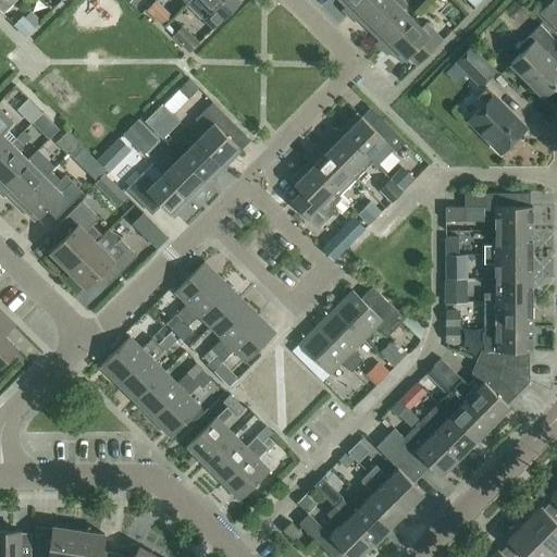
[(0,0),(0,11),(2,13),(14,0),(0,0)]
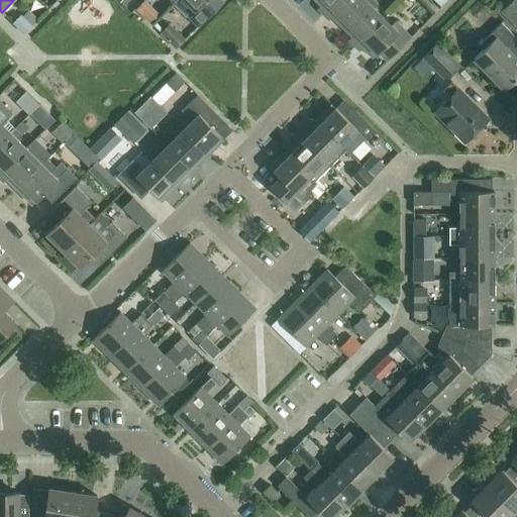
[(173,0),(172,2),(197,26),(222,0),(173,0)]
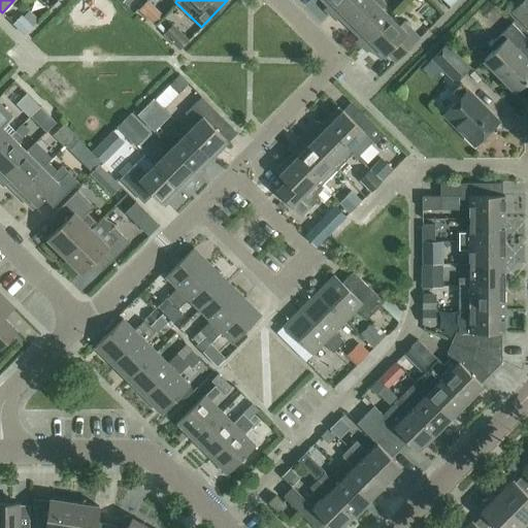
[(322,0),(327,5),(324,8),(329,14),(342,0),(322,0)]
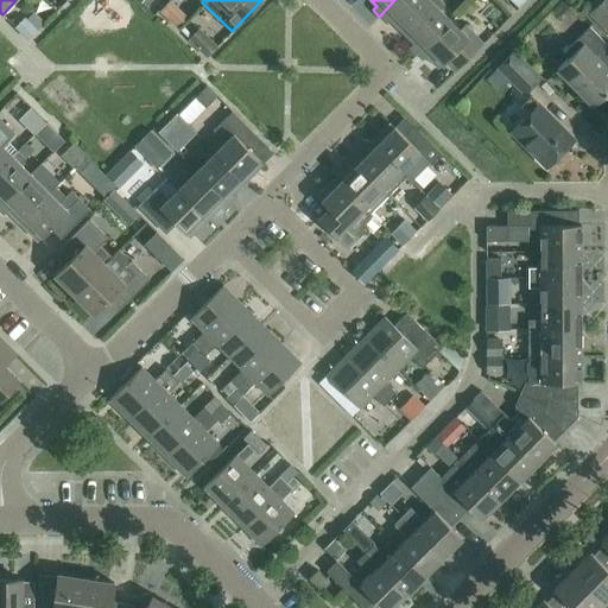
[(401,30),(431,0),(394,0),(379,17),(385,23),(390,18),(401,30)]
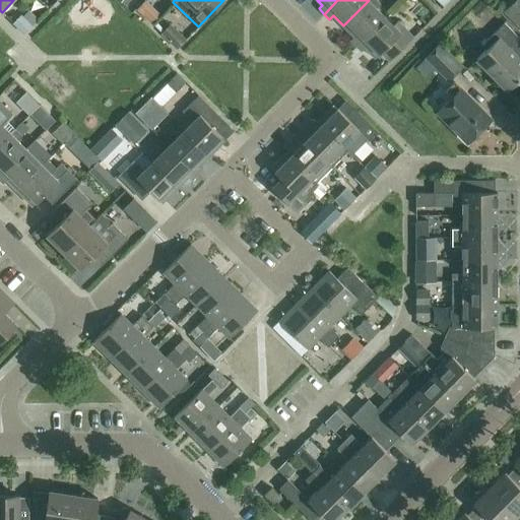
[(355,45),(384,16),(376,8),(380,3),(376,0),(369,0),(343,25),(353,37),(350,40),(355,45)]
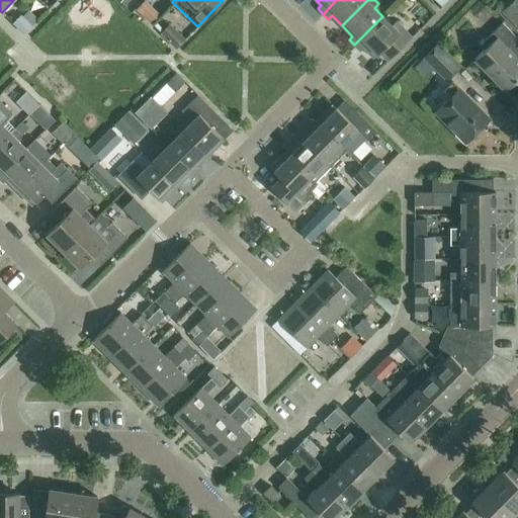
[(415,31),(430,10),(417,0),(402,0),(392,15),(415,31)]
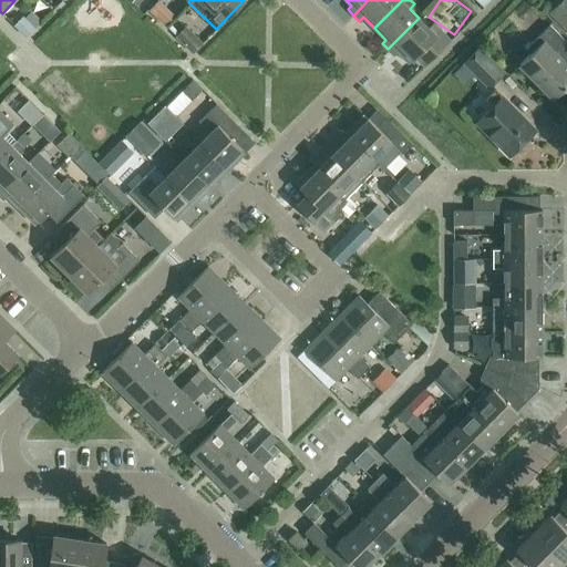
[(535,2),(532,0),(522,0),(515,9),(522,16),(535,2)]
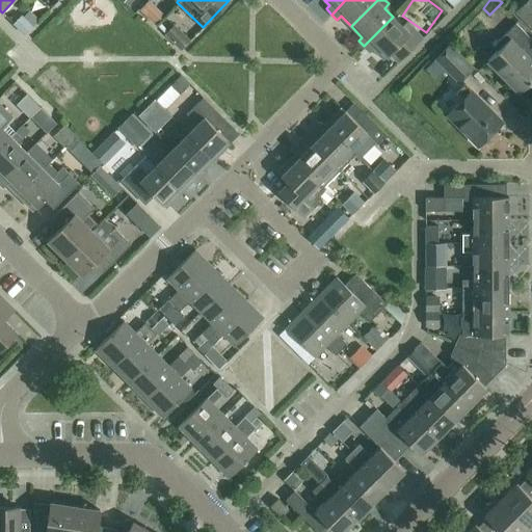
[(531,0),(525,0),(514,10),(531,27),(531,0)]
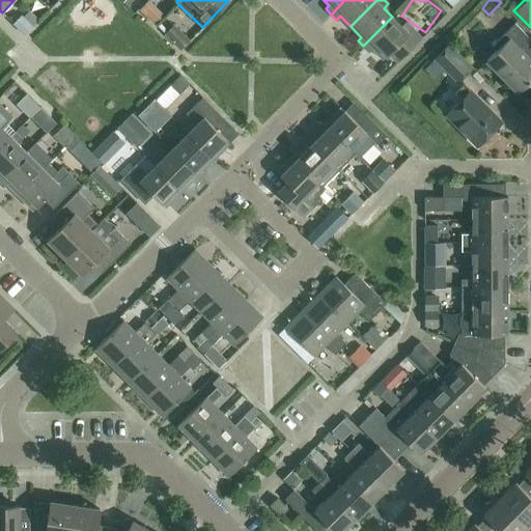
[(486,18),(494,29),(510,18),(502,6),(486,18)]
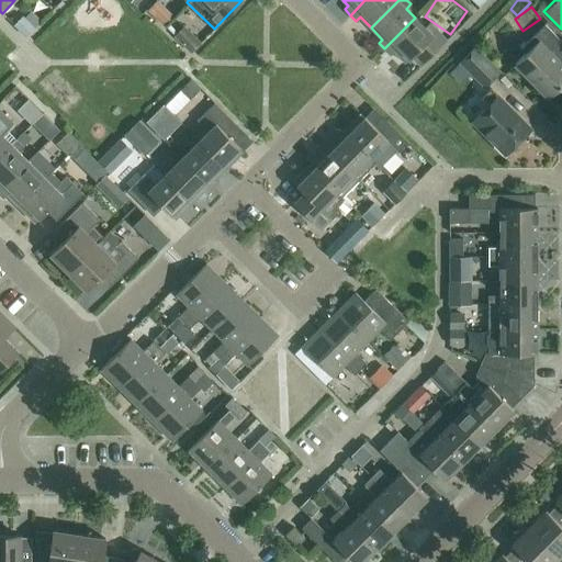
[(415,18),(384,48),(390,54),(393,51),(405,62),(411,56),(420,65),(447,40),(429,22),(424,26),(415,18)]
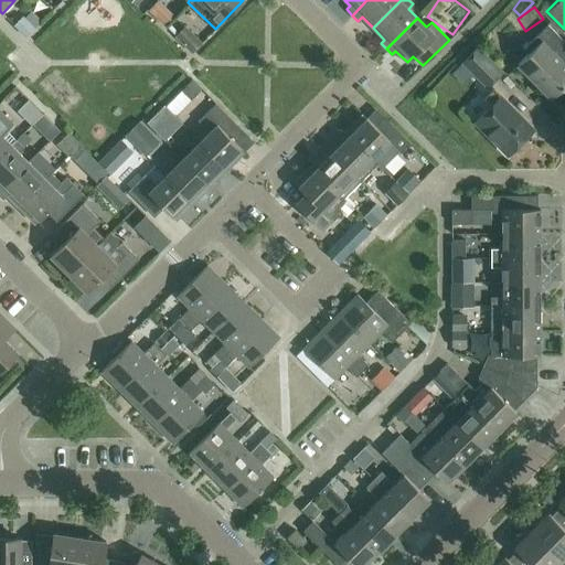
[(551,98),(564,83),(564,63),(557,55),(564,46),(564,42),(547,24),(523,49),(528,53),(516,64),(551,98)]
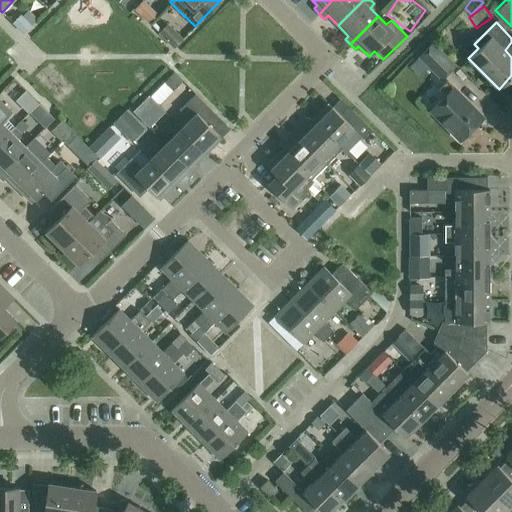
[(441,79),(455,65),(432,42),(418,56),(441,79)]
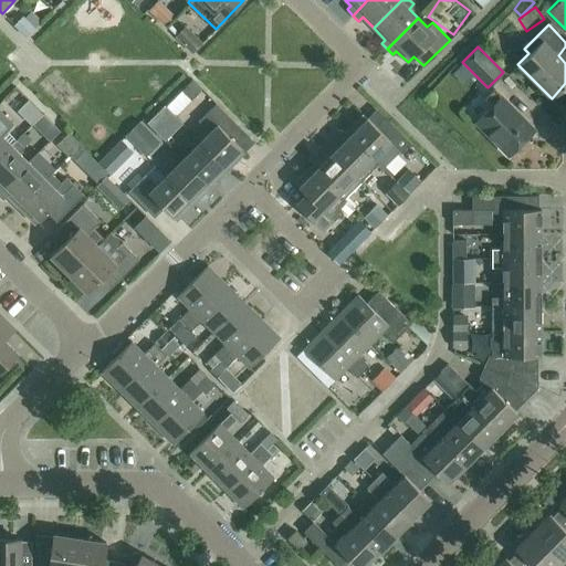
[(507,155),(534,128),(493,87),(483,97),(491,105),(474,122),(507,155)]
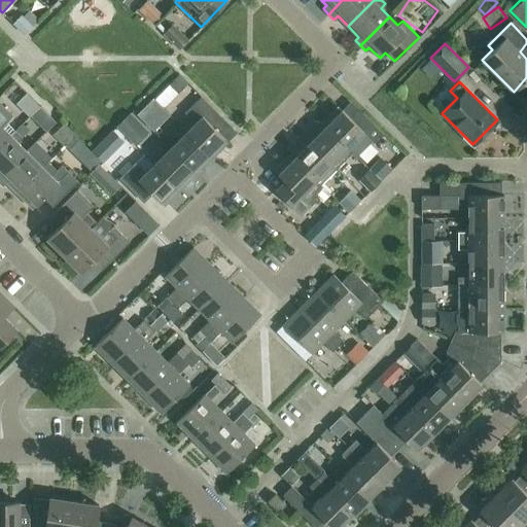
[(186,131),(211,156),(227,141),(212,126),(221,116),(201,96),(184,112),(195,123),(186,131)]
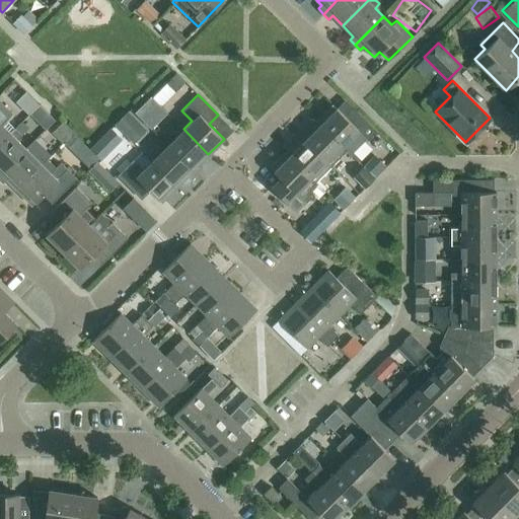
[(0,141),(9,132),(14,128),(5,120),(12,114),(0,101),(0,141)]
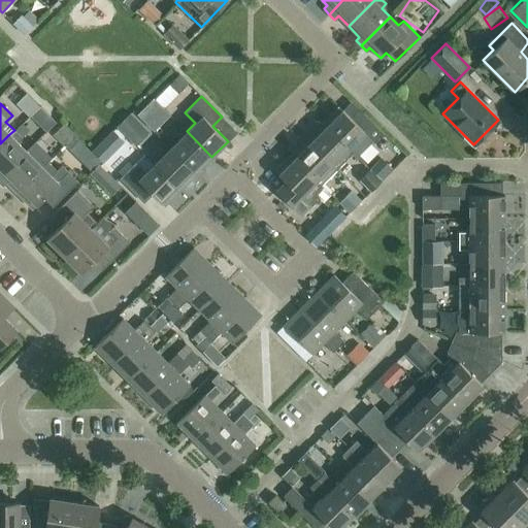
[(338,106),(323,122),(349,147),(353,152),(358,152),(370,139),(373,142),(384,133),(363,112),(354,122),(338,106)]
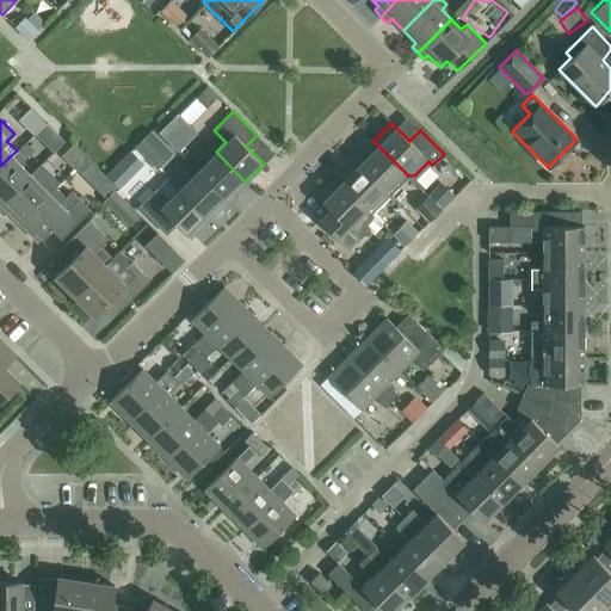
[(152,133),(106,183),(127,202),(173,153),(152,133)]
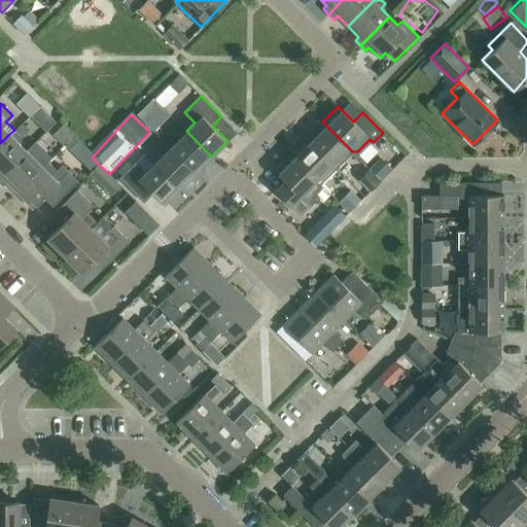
[(303,135),(336,168),(352,151),(348,147),(322,121),(311,133),(308,129),(303,135)]
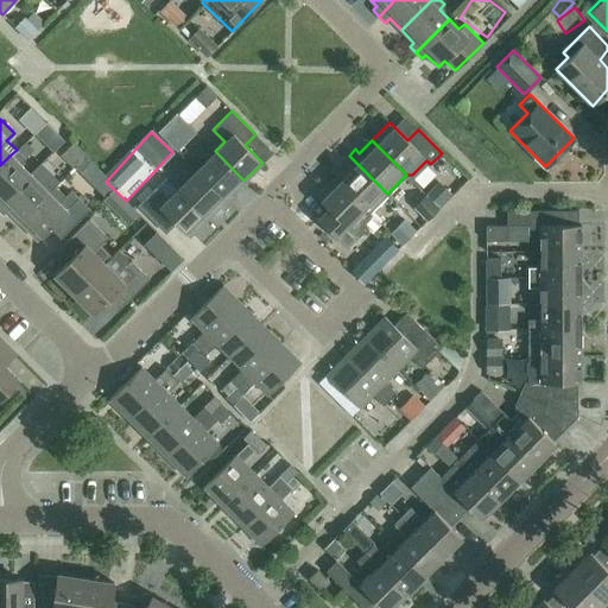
[(76,166),(87,156),(88,154),(74,141),(61,154),(74,169),(76,166)]
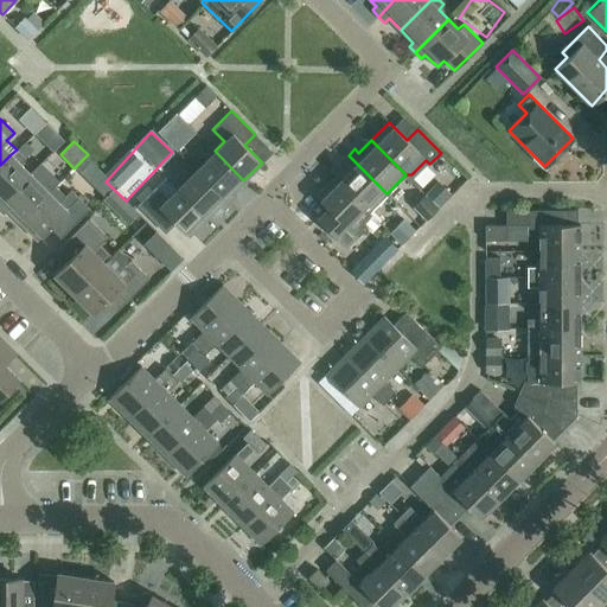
[(0,203),(30,173),(20,164),(25,158),(24,157),(31,151),(23,142),(17,149),(11,154),(0,165),(0,203)]
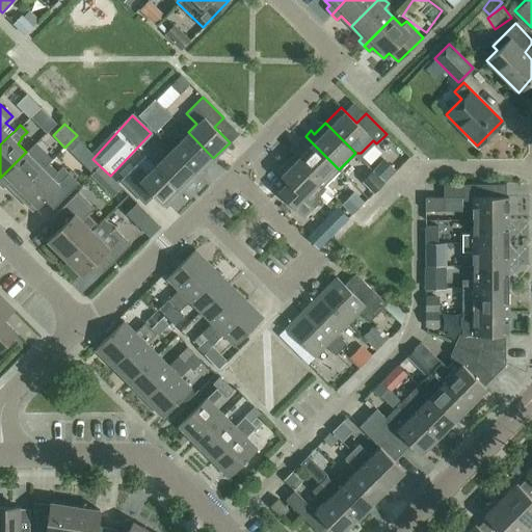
[(171,149),(201,178),(206,173),(203,169),(213,158),(188,132),(183,128),(176,135),(180,140),(171,149)]
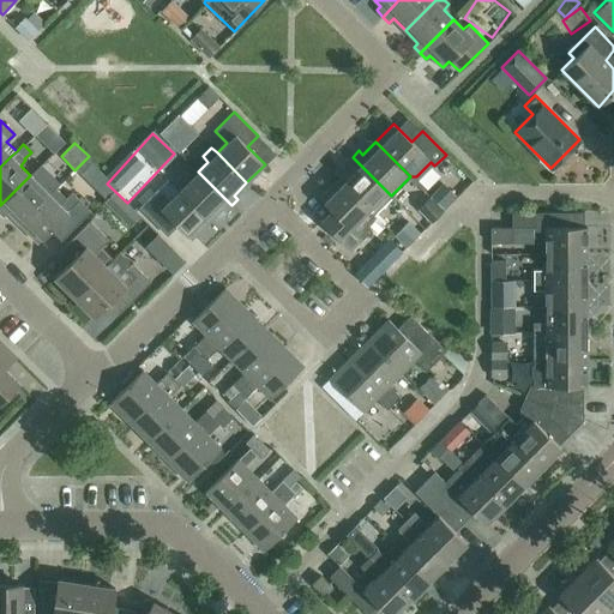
[(381,205),(391,196),(353,157),(345,163),(350,167),(338,179),(367,210),(373,215),(381,205)]
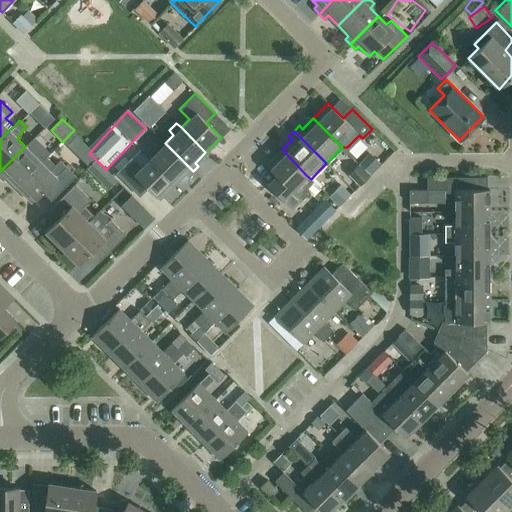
[(6,176),(16,186),(40,161),(41,161),(45,157),(47,156),(49,153),(34,137),(25,146),(0,171),(0,177),(2,180),(6,176)]
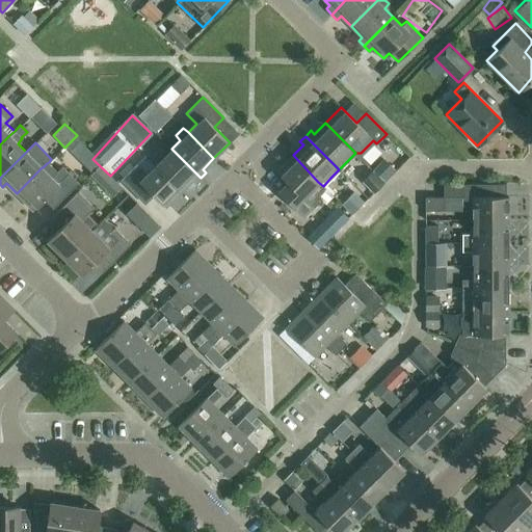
[(151,160),(155,165),(181,190),(191,180),(195,183),(201,178),(171,149),(162,157),(158,153),(151,160)]
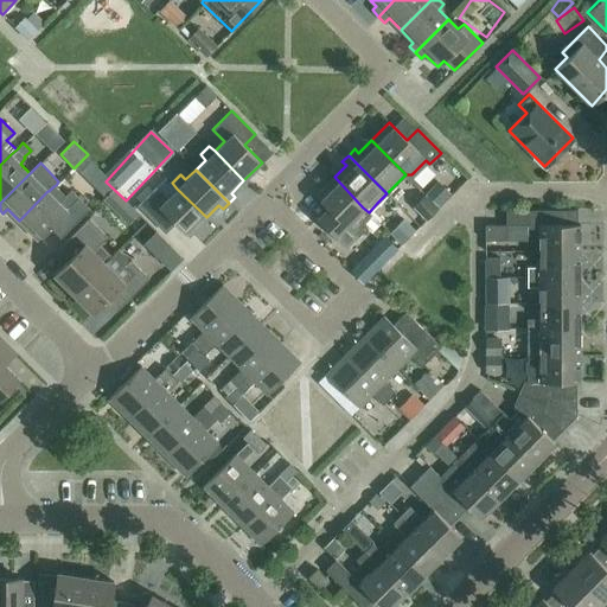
[(370,213),(369,212),(363,208),(334,177),(315,196),(333,213),(323,224),(346,248),(364,230),(359,225),(370,213)]
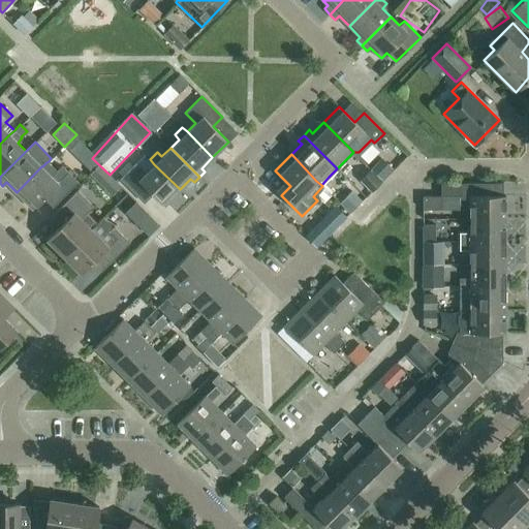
[(41,166),(17,192),(32,209),(48,193),(57,203),(78,182),(62,165),(57,170),(52,165),(49,161),(47,162),(42,166),(41,166)]
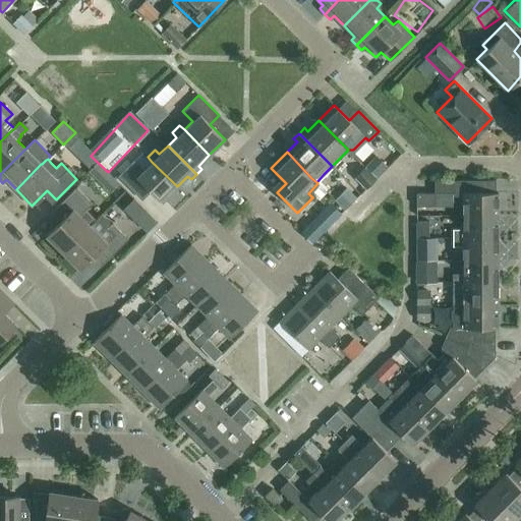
[(177,186),(152,162),(143,170),(133,160),(117,176),(137,196),(147,187),(162,203),(177,186)]
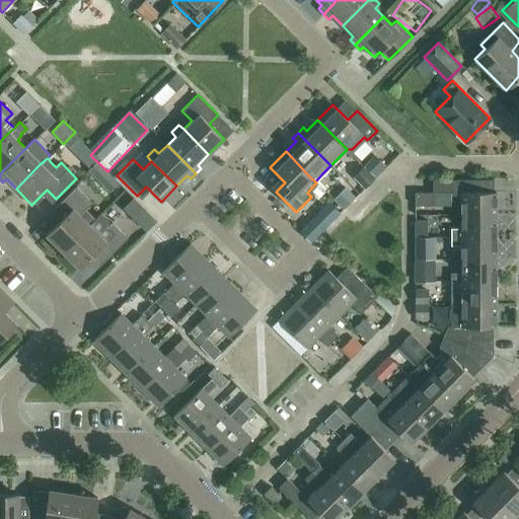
[(375,176),(363,165),(353,176),(364,188),(375,176)]
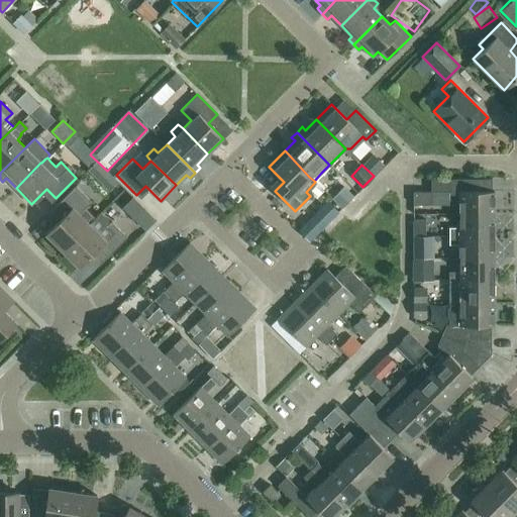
[(431,191),(448,191),(448,200),(459,200),(459,213),(494,213),(494,191),(492,191),(492,179),(430,179),(430,191),(431,191)]
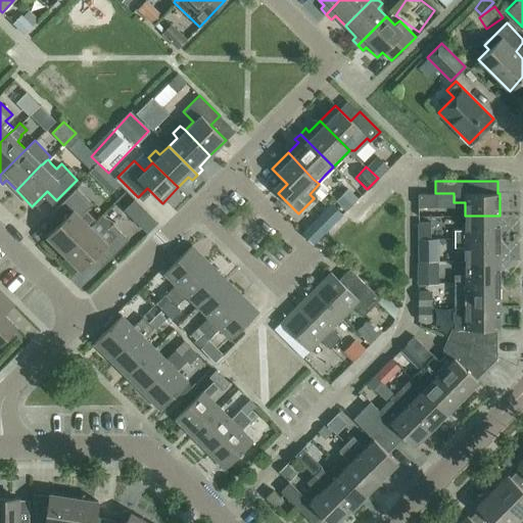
[(63,252),(95,221),(86,210),(92,203),(76,188),(56,207),(65,217),(47,236),(63,252)]
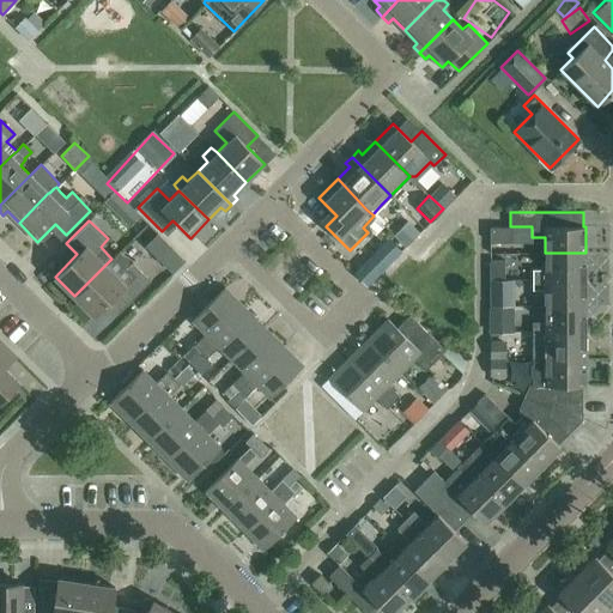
[(511,226),(510,226),(490,226),(490,242),(511,242),(511,226)]
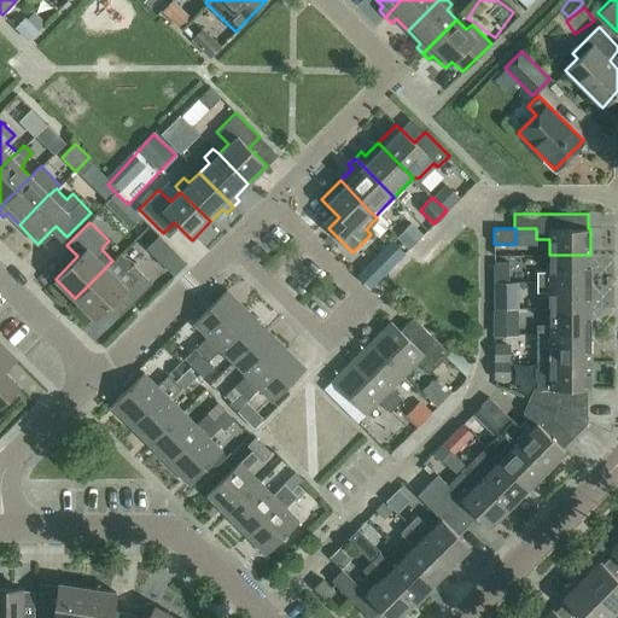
[(403,252),(391,242),(378,255),(390,267),(403,252)]
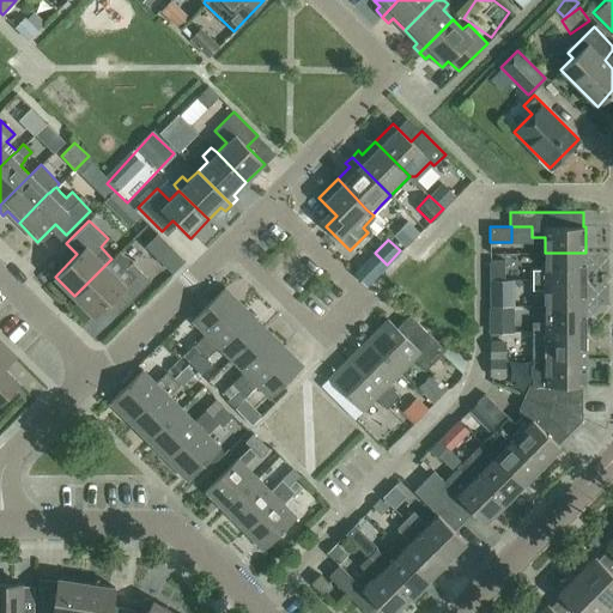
[(170,247),(159,259),(169,268),(181,258),(170,247)]
